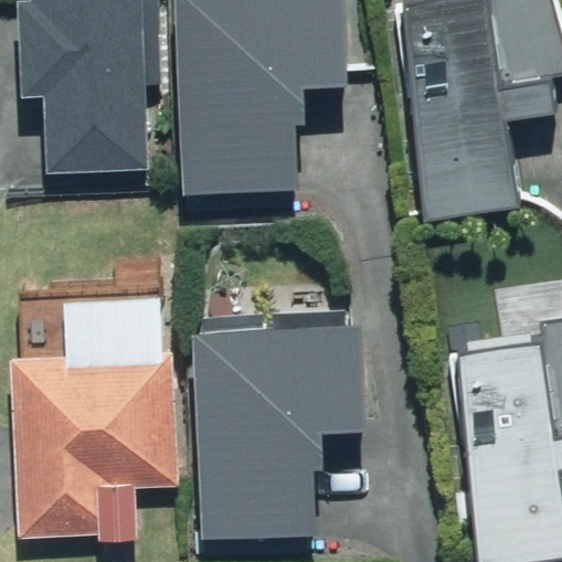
[(140,0),(29,0),(30,1),(16,2),(19,96),(41,95),(44,172),(148,168),(140,0)]
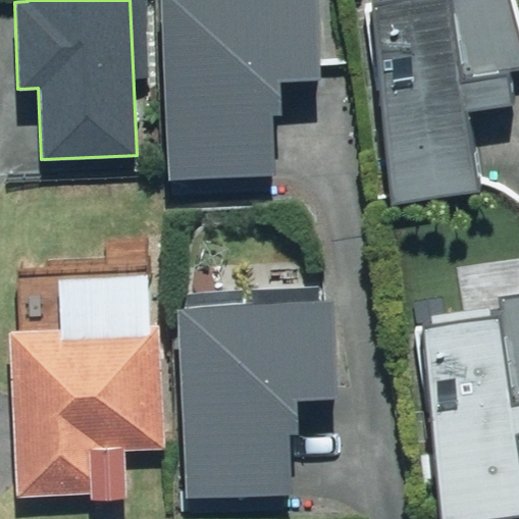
[(159,0),(168,180),(271,175),(268,116),(278,115),(277,81),(318,79),(314,0),(159,0)]
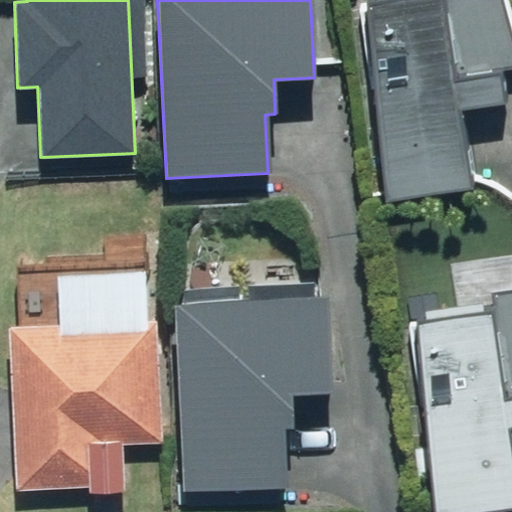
[(503,74),(511,73),(511,28),(505,0),(362,0),(382,202),(473,193),(465,114),(507,110),(503,74)]
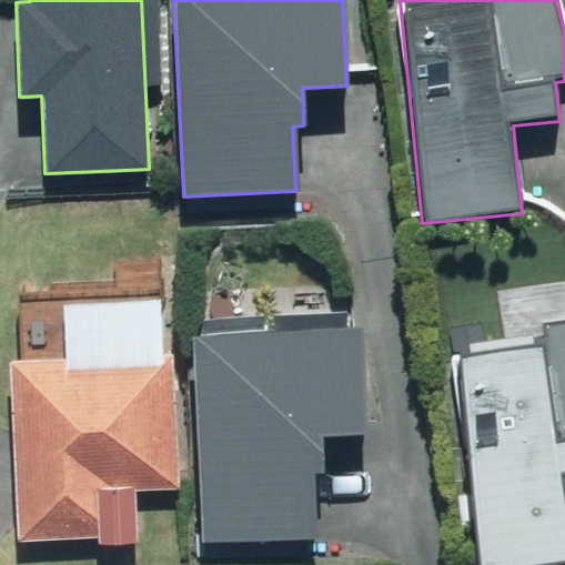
[(564,282),(497,291),(503,336),(450,343),(477,564),(564,564),(564,282)]
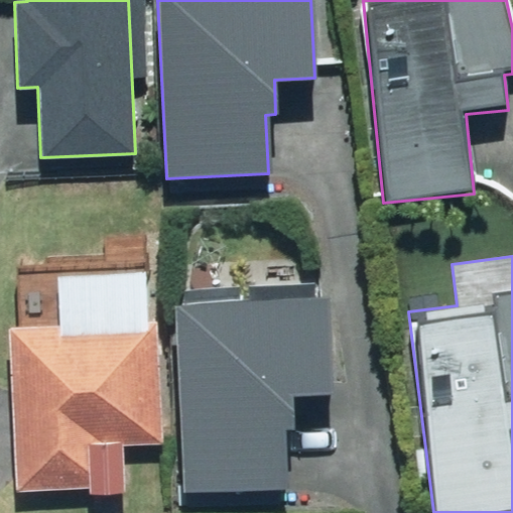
[(56,325),(7,328),(15,492),(87,489),(87,496),(123,494),(121,447),(160,445),(154,321),(144,321),(142,272),(54,276),(56,325)]
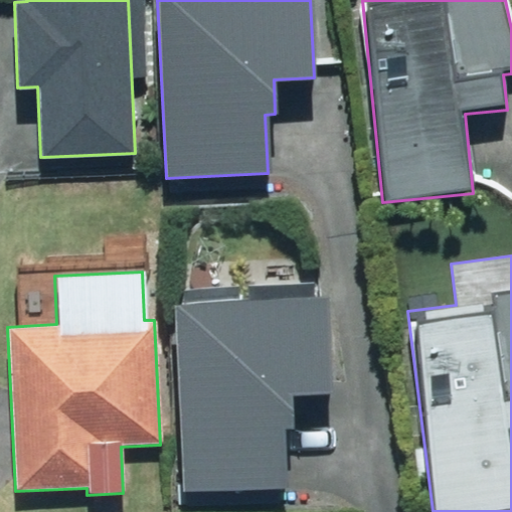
[(182,306),(173,306),(182,491),(285,487),(282,429),(292,428),(290,395),(331,393),(326,298),(313,299),(313,287),(243,290),(244,302),(237,302),(236,291),(182,293),(182,306)]
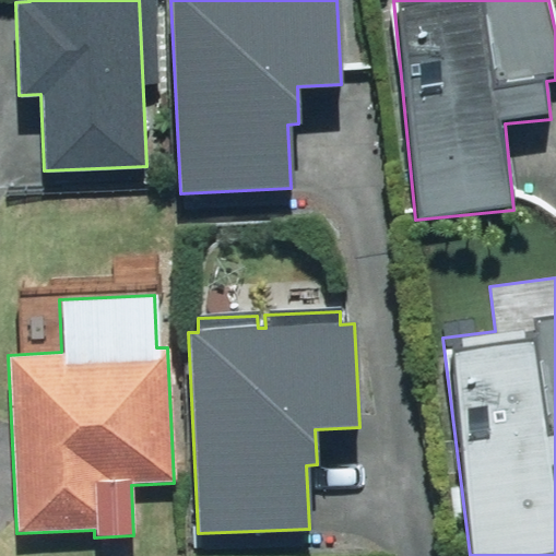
All buildings are outlined.
